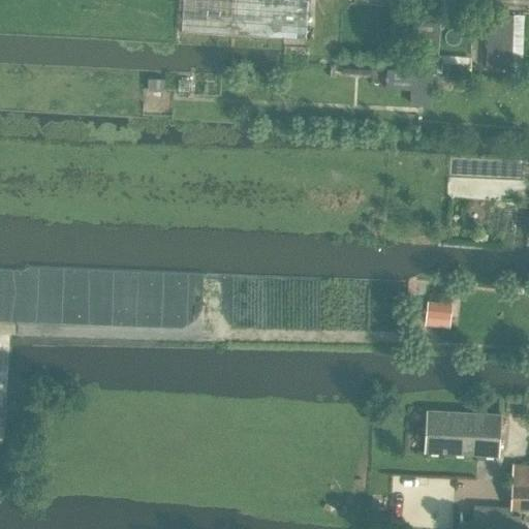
[(307,0),(182,0),(181,31),(305,39),(307,0)]
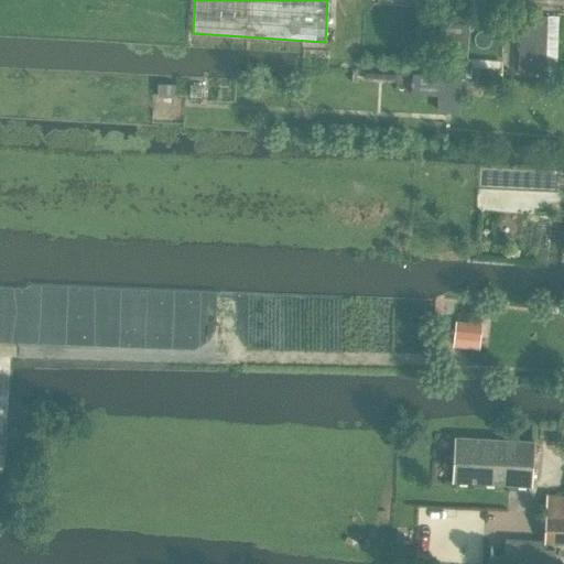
[(555,57),(557,18),(521,14),(518,73),(544,75),(545,56),(555,57)]
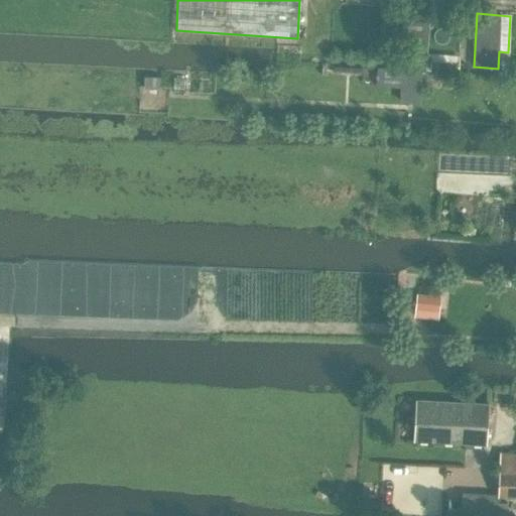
[(460,74),(461,55),(427,53),(429,20),(402,19),(400,58),(378,57),(378,69),(422,71),(460,74)]
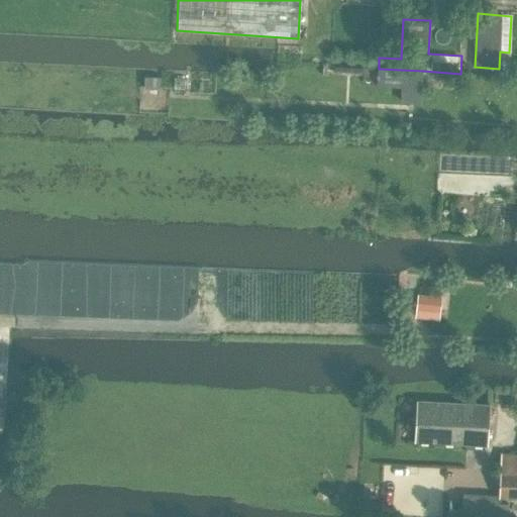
[(421,103),(423,71),(379,69),(378,86),(401,88),(401,102),(421,103)]
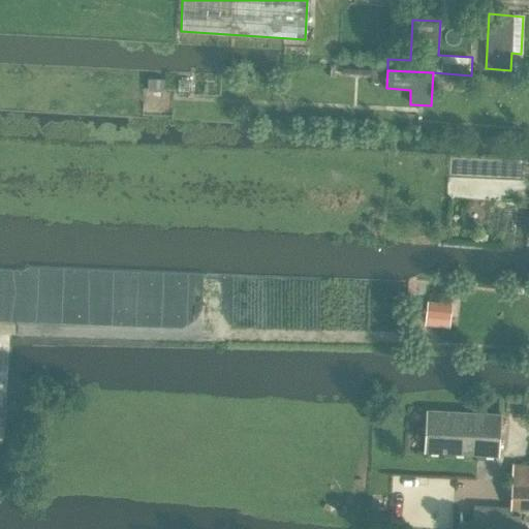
[(164,91),(164,79),(148,79),(147,91),(164,91)]
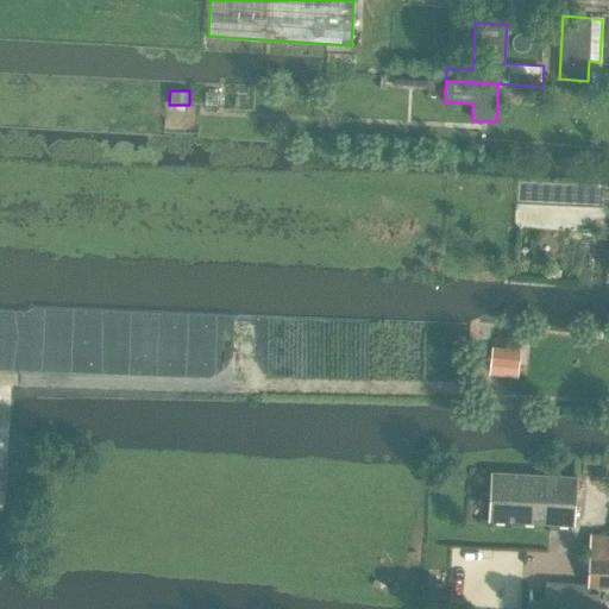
[(491,347),(490,365),(518,369),(520,350),(491,347)]
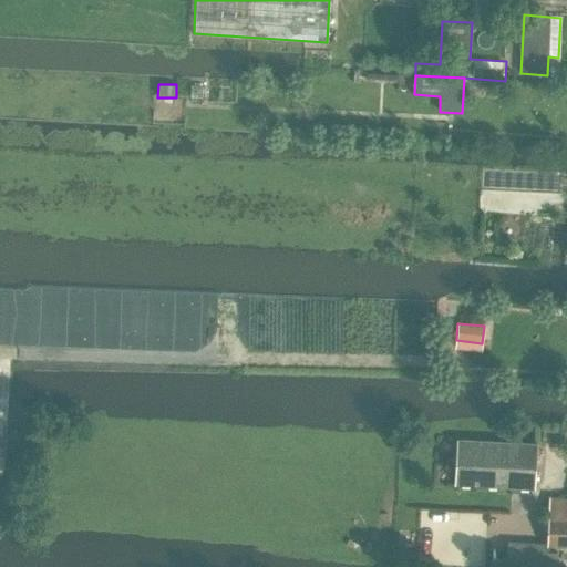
[(467,369),(468,357),(446,356),(446,368),(467,369)]
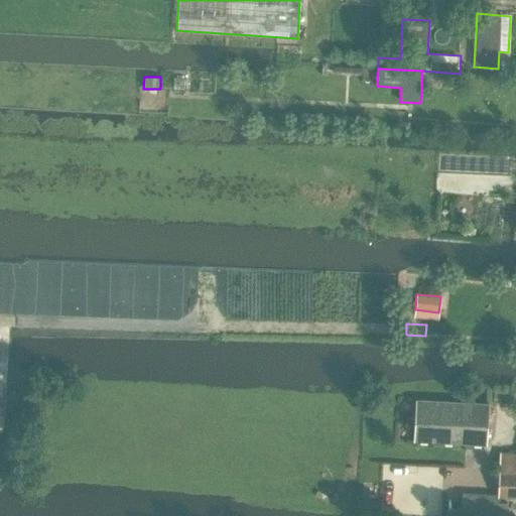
[(487,444),(489,404),(416,400),(413,440),(487,444)]
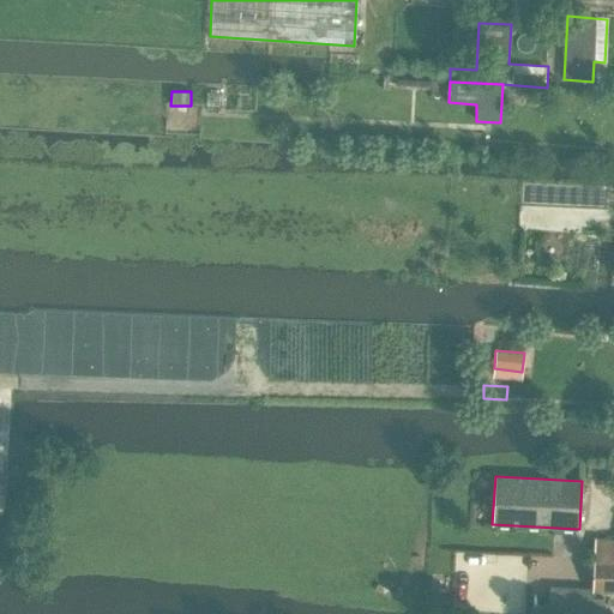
[(613,539),(596,539),(594,590),(613,590),(613,539)]
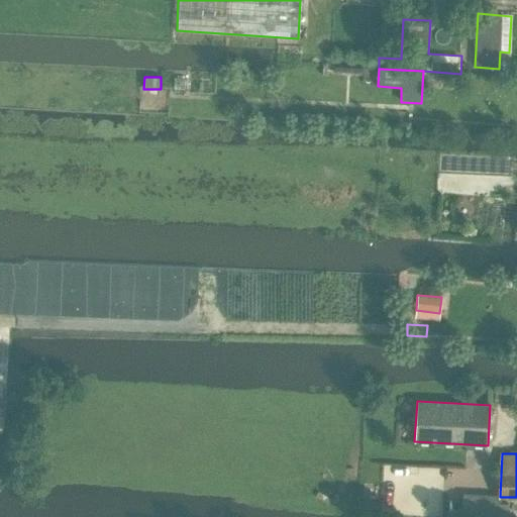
[(503,516),(507,516),(508,503),(498,502),(498,495),(463,493),(462,515),(503,516)]
